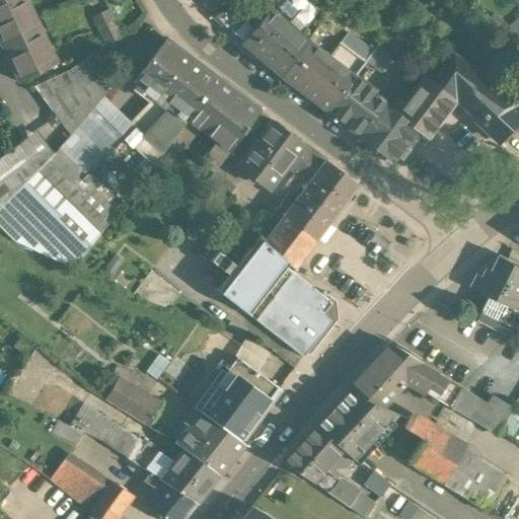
[(24,0),(0,0),(0,45),(17,82),(55,65),(24,0)]
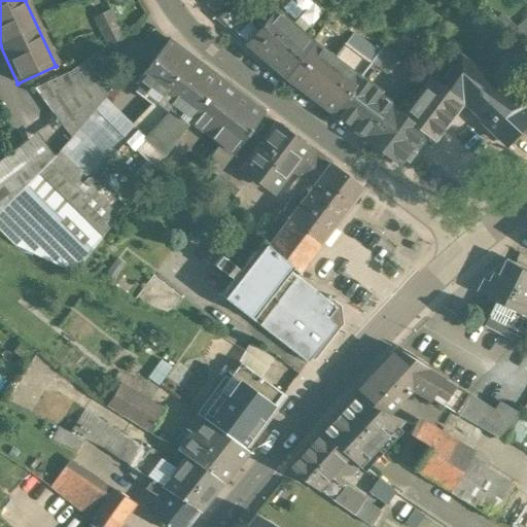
[(246,6),(213,16),(223,26),(250,18),(246,6)]
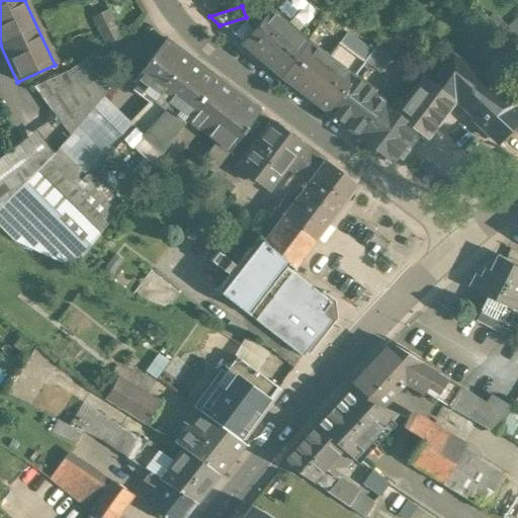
[(269,10),(255,25),(246,17),(220,25),(279,78),(306,42),(269,10)]
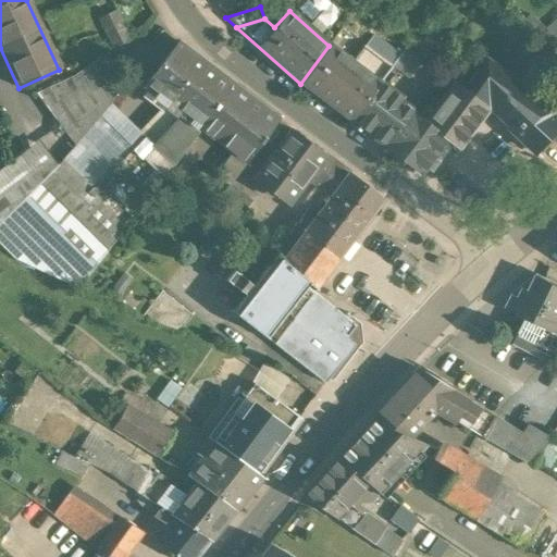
[(116,12),(99,21),(112,49),(131,40),(116,12)]
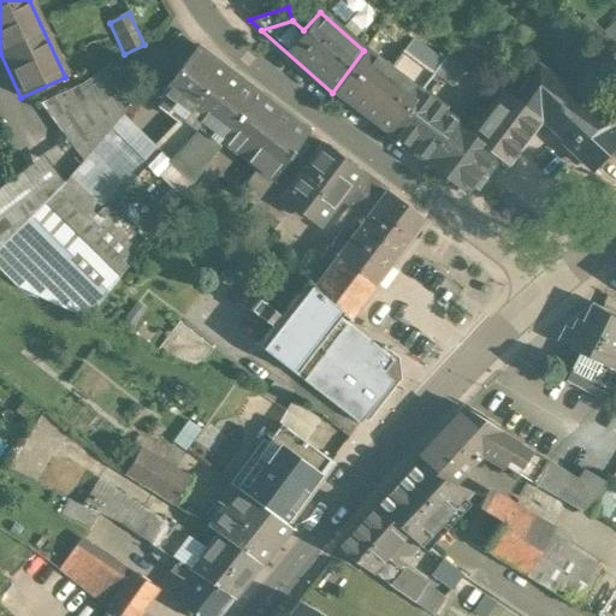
[(256,95),(196,49),(158,101),(182,119),(202,135),(218,147),(219,144),(256,95)]
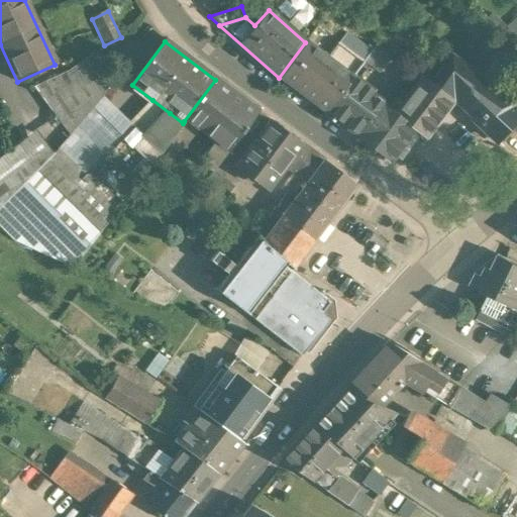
[(327,59),(305,42),(279,78),(323,112),(350,76),(360,63),(337,45),(327,59)]
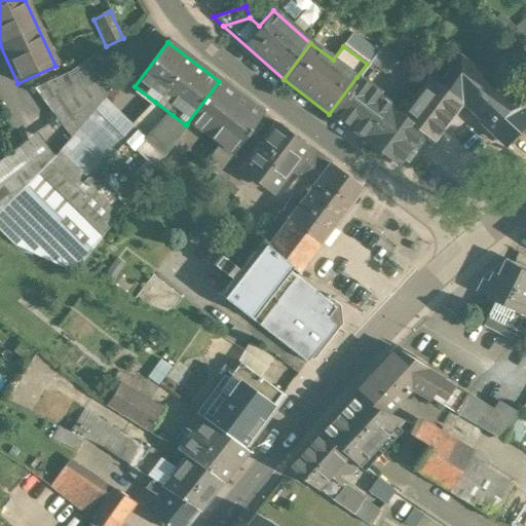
[(69,73),(34,89),(69,140),(104,99),(107,95),(99,81),(114,71),(101,51),(69,73)]
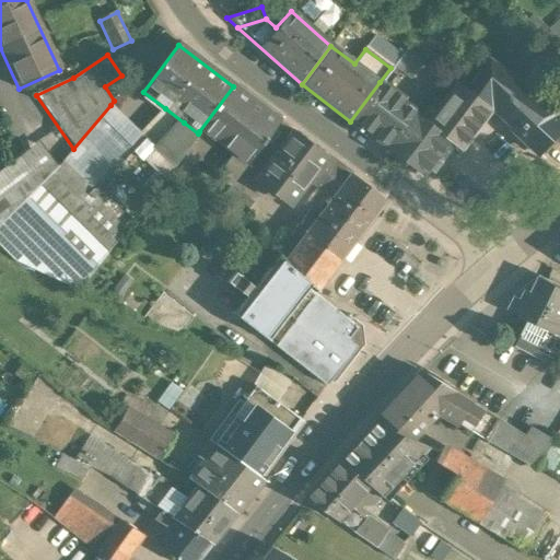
[(558,112),(487,61),(466,91),(490,107),(540,156),(559,136),(559,119),(555,116),(558,112)]
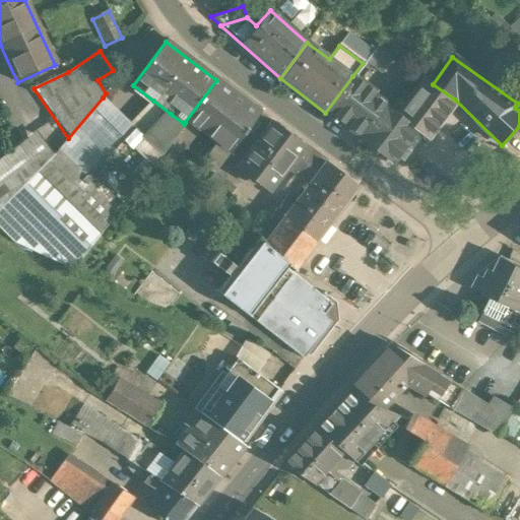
[(421,76),(410,68),(401,80),(413,88),(421,76)]
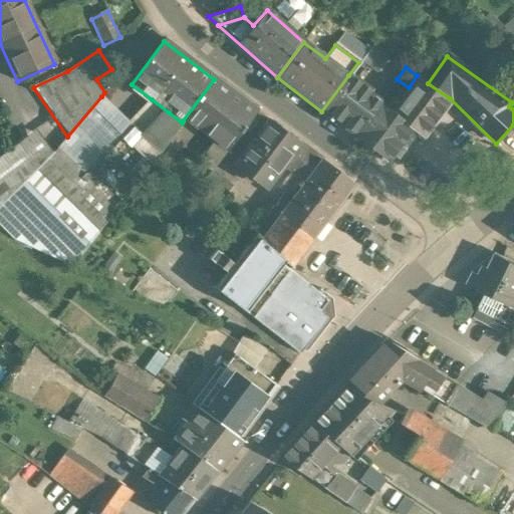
[(367,90),(348,75),(321,111),(387,160),(410,126),(391,111),(365,93),(367,90)]
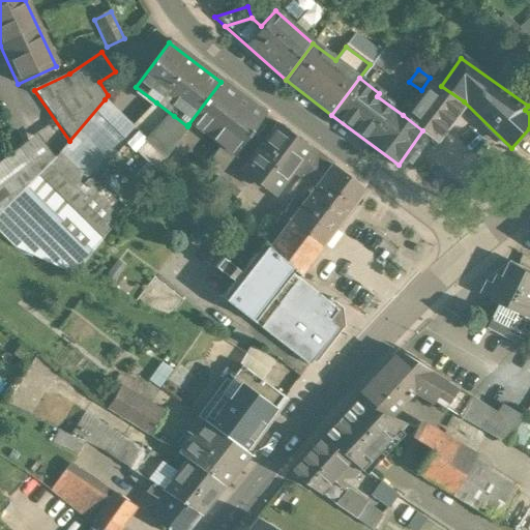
[(441,86),(430,78),(421,90),(403,115),(422,130),(435,140),(464,101),(441,86)]
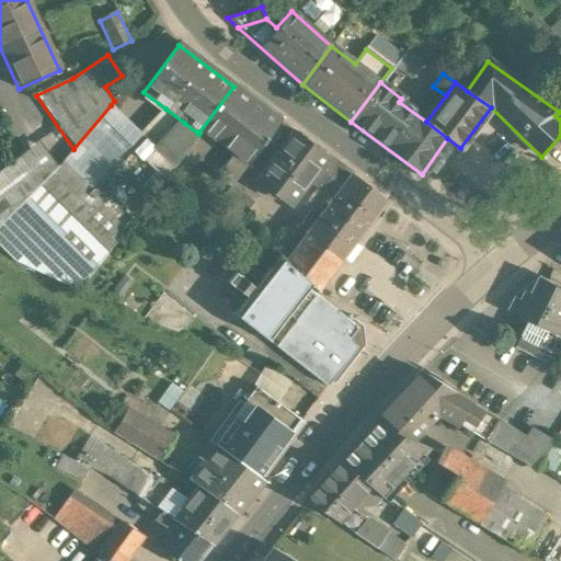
[(278,123),(244,96),(233,87),(199,132),(232,157),(245,167),(278,123)]
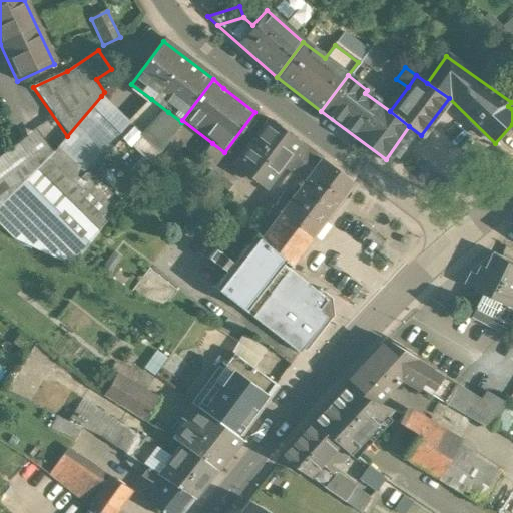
[(67,136),(57,149),(83,174),(131,126),(126,122),(101,96),(67,136)]
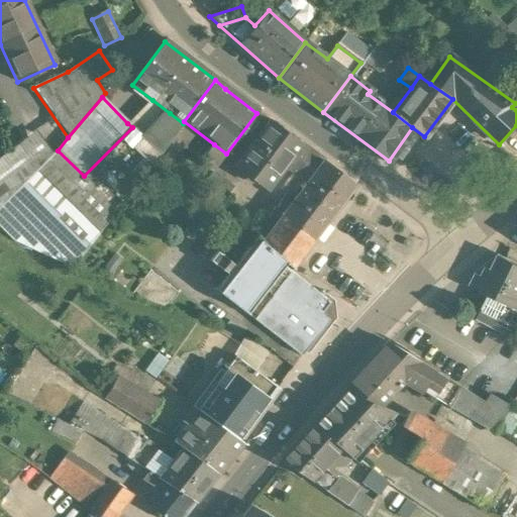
[(170,113),(152,100),(127,123),(132,127),(134,129),(141,122),(144,123),(152,130),(170,113)]
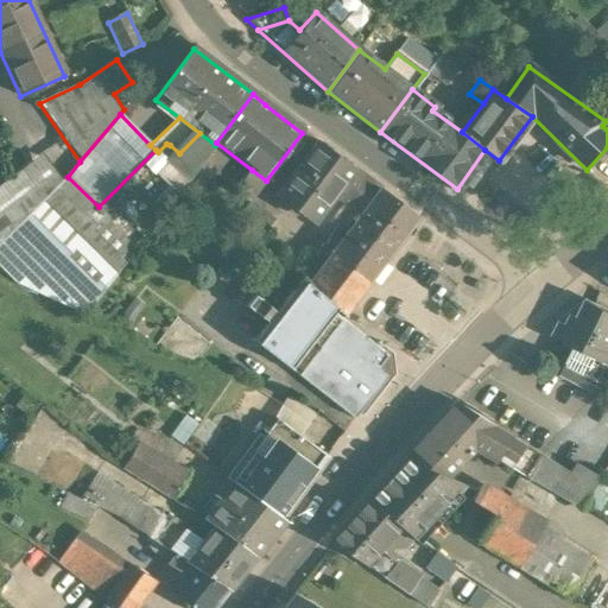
[(156,150),(99,207),(139,246),(183,188),(202,162),(215,145),(200,133),(179,153),(170,145),(166,144),(158,152),(156,150)]
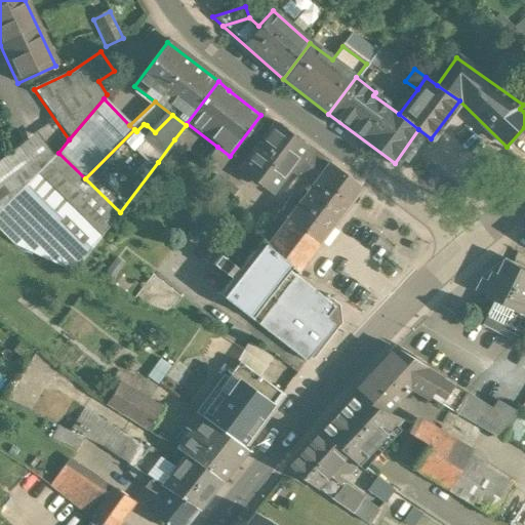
[(317,156),(274,124),(241,168),(273,191),(288,169),(300,178),(317,156)]
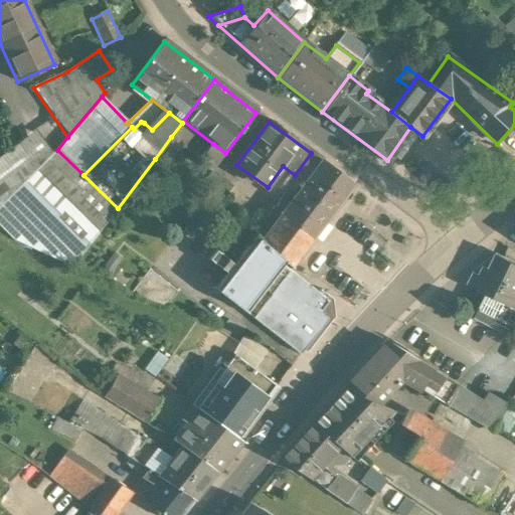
[(171,137),(155,159),(167,169),(184,147),(171,137)]
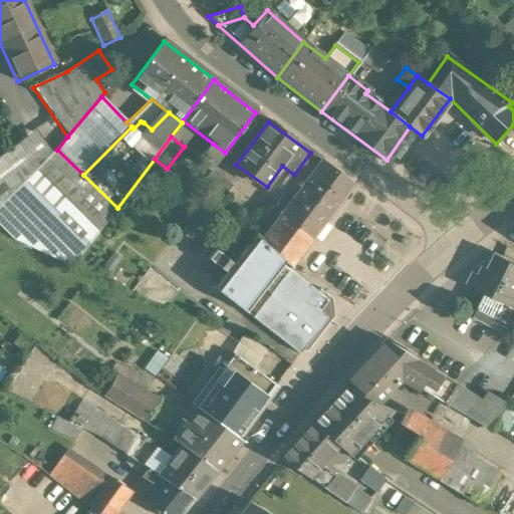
[(21,142),(0,157),(0,207),(39,167),(21,142)]
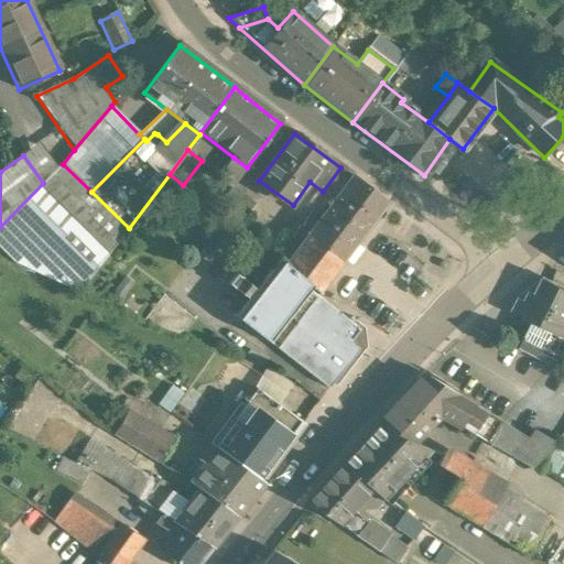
[(234,158),(218,179),(230,188),(247,167),(234,158)]
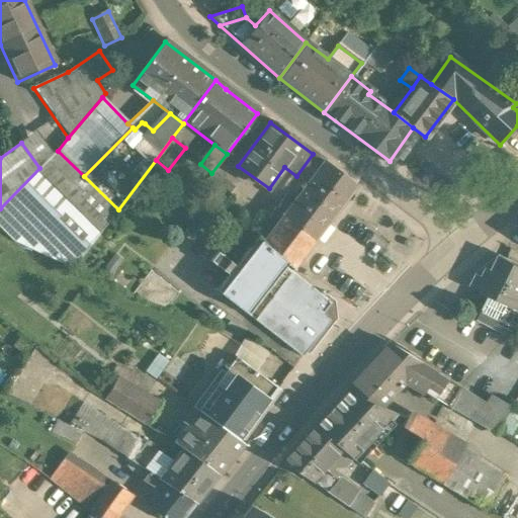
[(39,168),(0,208),(0,227),(15,242),(73,269),(118,209),(84,176),(58,151),(39,168)]
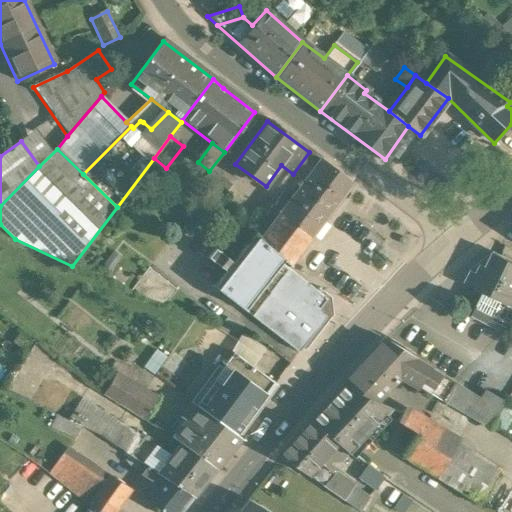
[(351,183),(309,152),(293,174),(283,186),(291,191),(301,179),(304,182),(258,242),(281,261),(288,266),(351,183)]
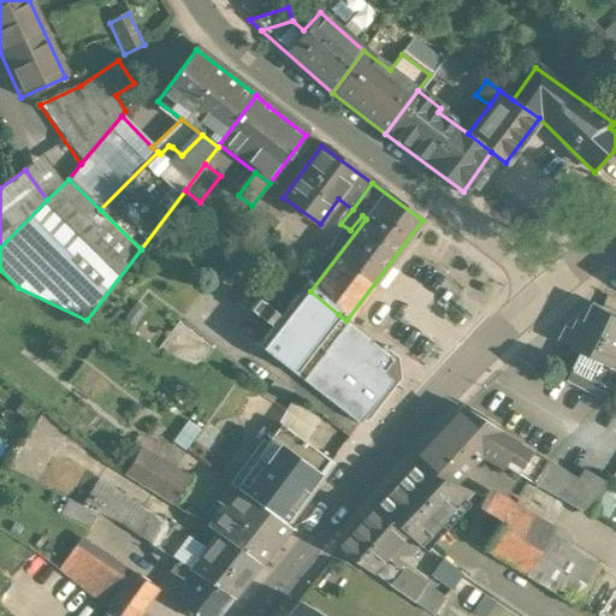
[(277,226),(252,206),(234,230),(258,249),(277,226)]
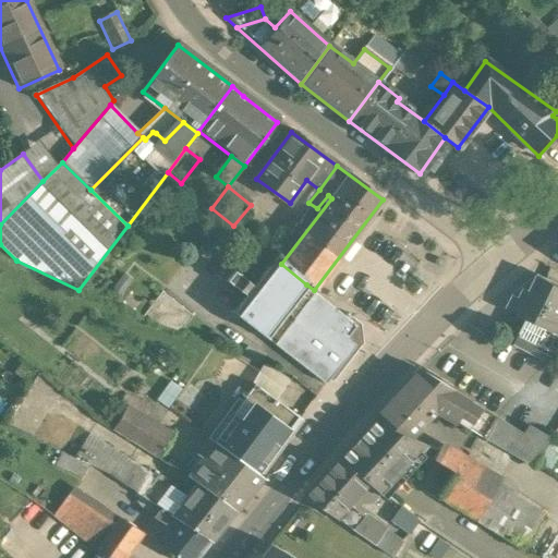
[(346,320),(305,289),(306,284),(281,264),(274,257),(252,284),(234,269),(226,279),(244,294),(231,311),(325,386),(355,347),(337,332),(346,320)]
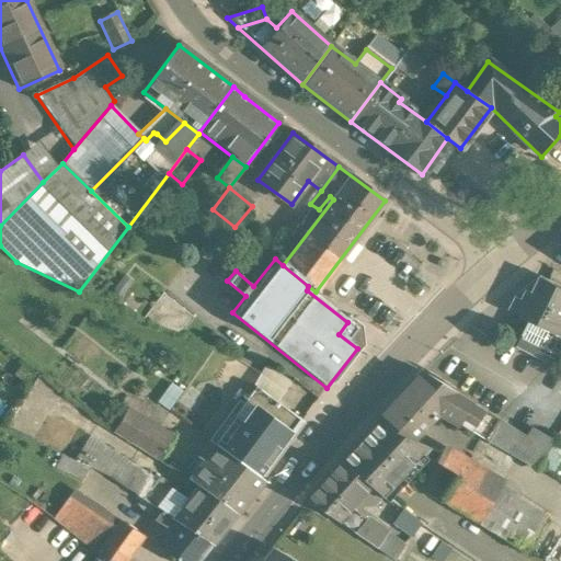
[(560,336),(560,288),(542,281),(535,295),(528,292),(526,295),(528,296),(525,304),(516,299),(510,313),(529,323),(523,336),(554,352),(560,336)]
